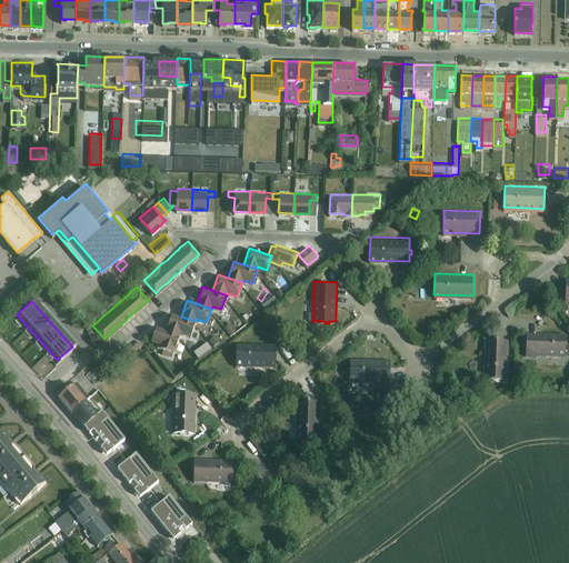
[(166,329),(179,334),(180,332),(190,335),(195,323),(196,321),(181,317),(171,313),(166,329)]
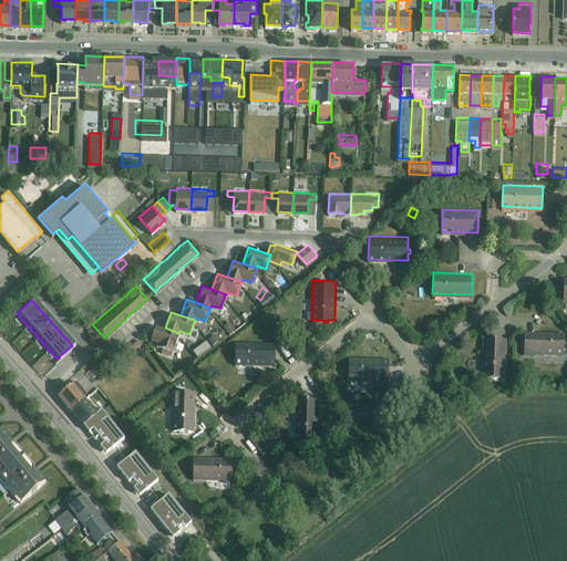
[(229,318),(224,322),(229,331),(236,325),(229,318)]
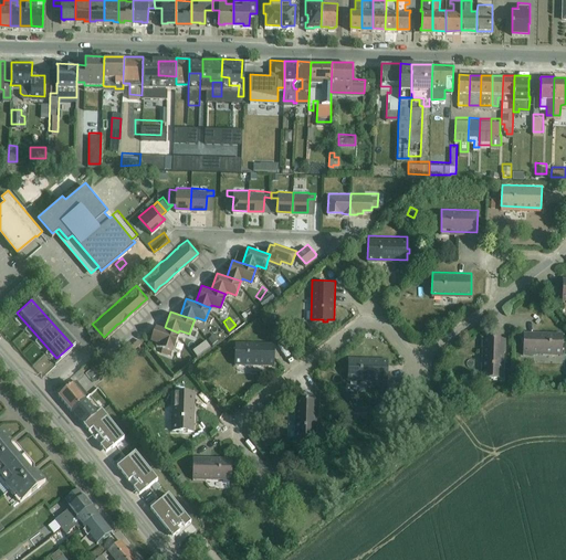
[(178,333),(165,327),(155,324),(150,337),(157,339),(156,344),(161,345),(160,349),(170,354),(178,334),(178,333)]
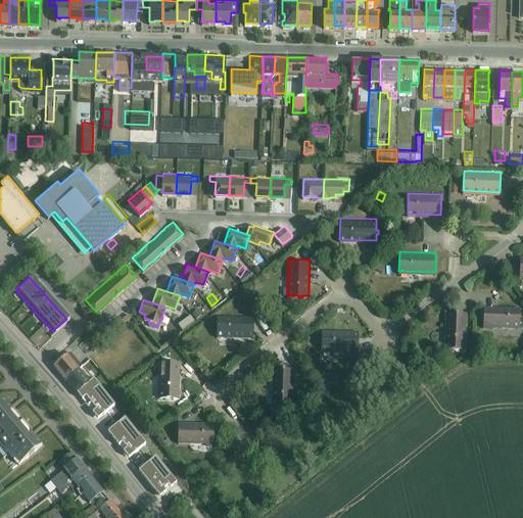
[(201,300),(191,309),(196,315),(205,307),(201,300)]
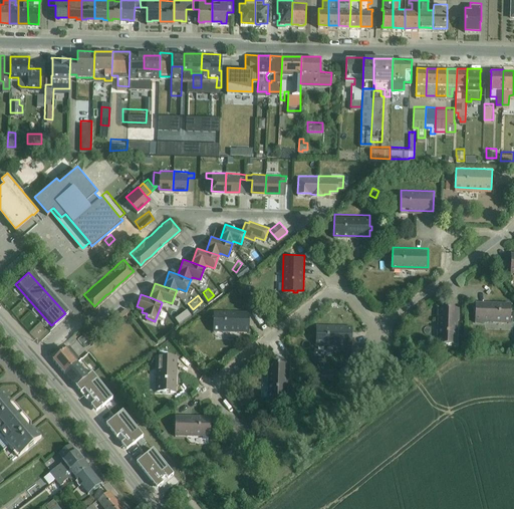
[(476,298),(475,319),(510,320),(511,299),(476,298)]
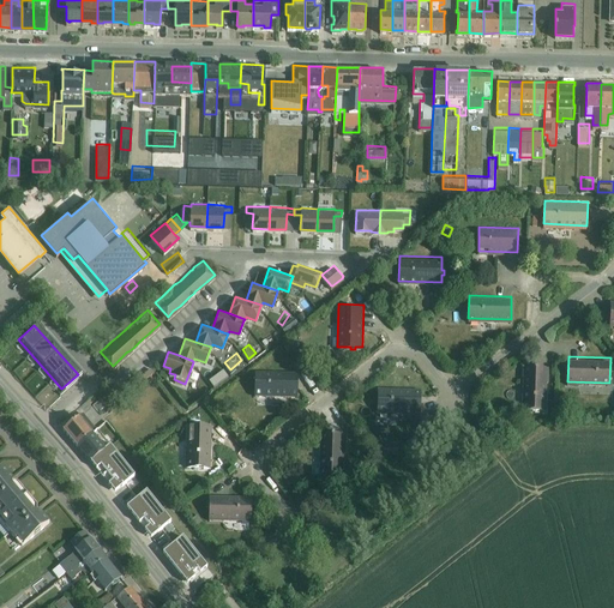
[(35,367),(42,377),(46,373),(38,363),(35,367)]
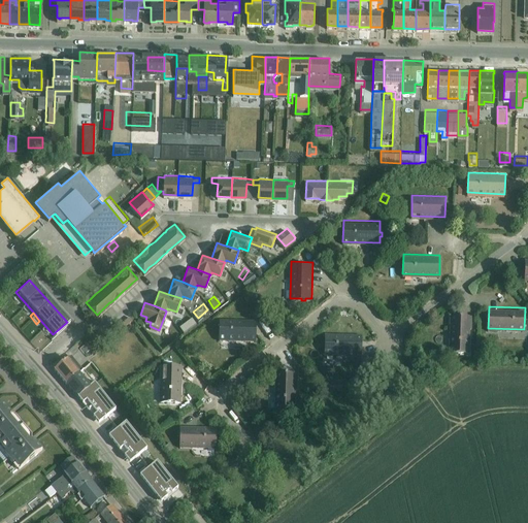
[(450,313),(449,350),(460,351),(460,352),(464,352),(464,351),(469,351),(470,327),(471,325),(472,314),(450,313)]
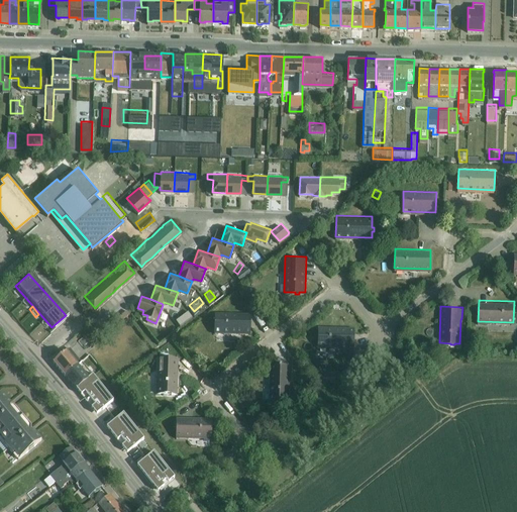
[(116,316),(104,325),(106,327),(117,317),(119,319),(129,310),(126,307),(116,316)]
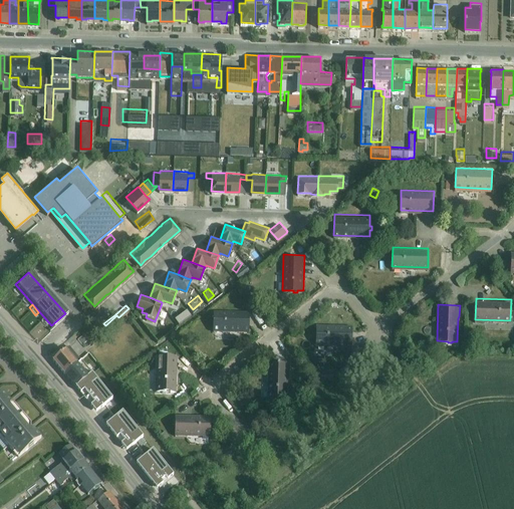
[(182,305),(170,314),(174,320),(187,310),(182,305)]
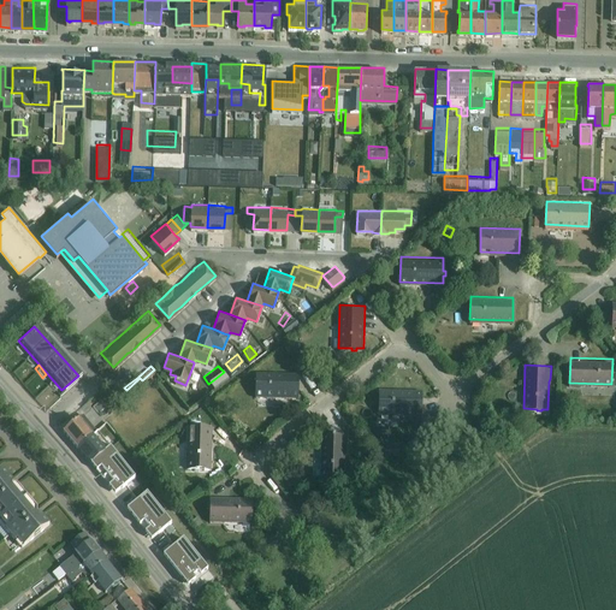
[(256,369),(255,395),(298,395),(300,371),(256,369)]
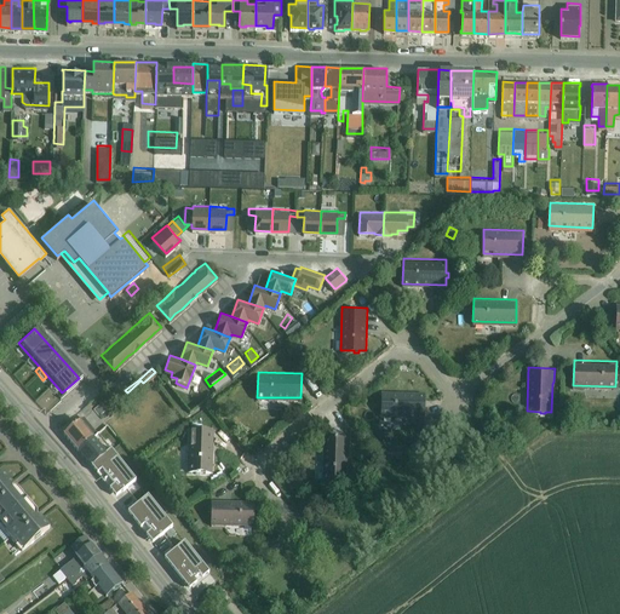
[(382,389),(382,414),(425,415),(425,390),(382,389)]
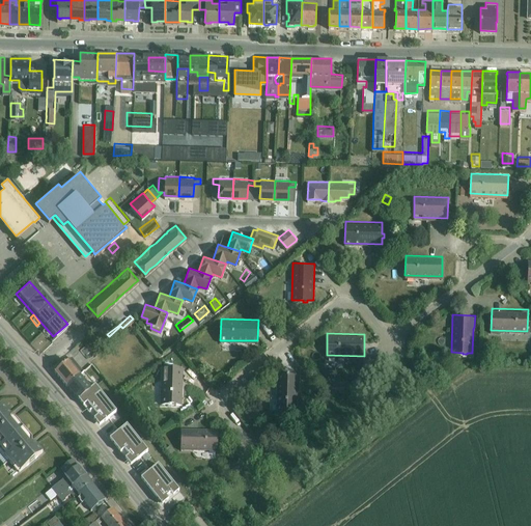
[(82,339),(75,345),(81,352),(88,347),(82,339)]
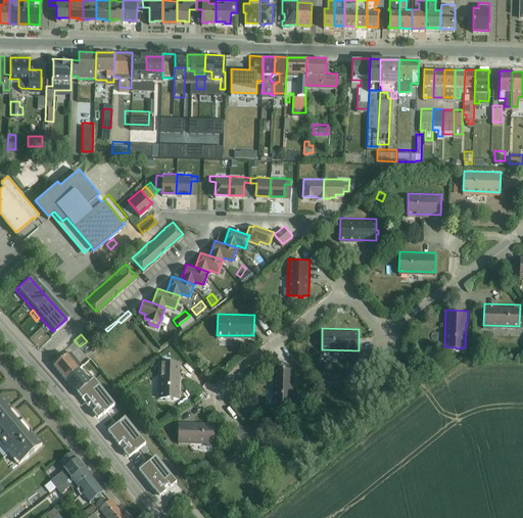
[(65,377),(82,364),(70,349),(54,363),(65,377)]
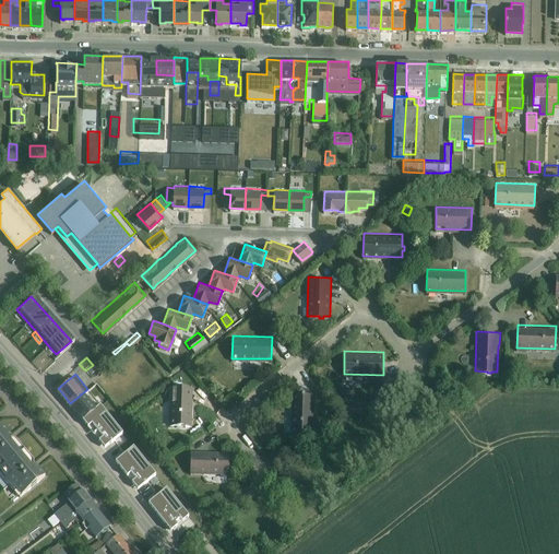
[(170,384),(169,423),(181,423),(181,425),(186,425),(186,424),(191,424),(192,385),(170,384)]
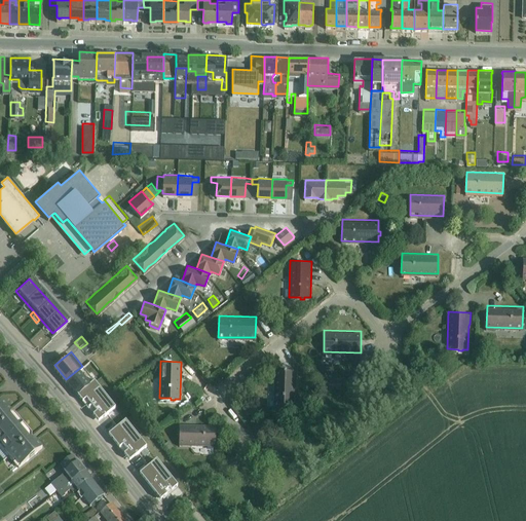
[(274,369),(273,406),(285,406),(285,408),(289,408),(289,406),(294,406),(295,382),(296,381),(296,369),(284,369),(274,369)]
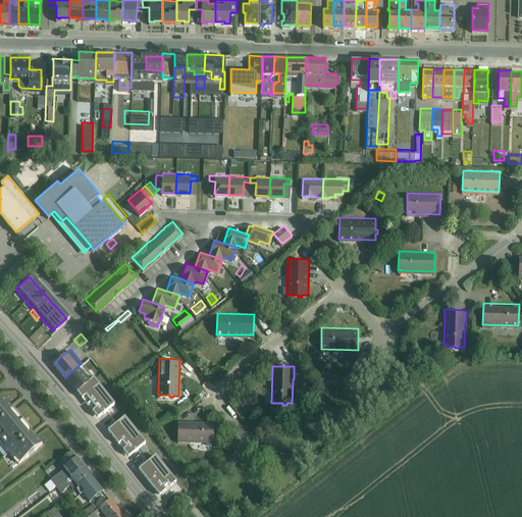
[(428,367),(422,372),(426,377),(432,372),(428,367)]
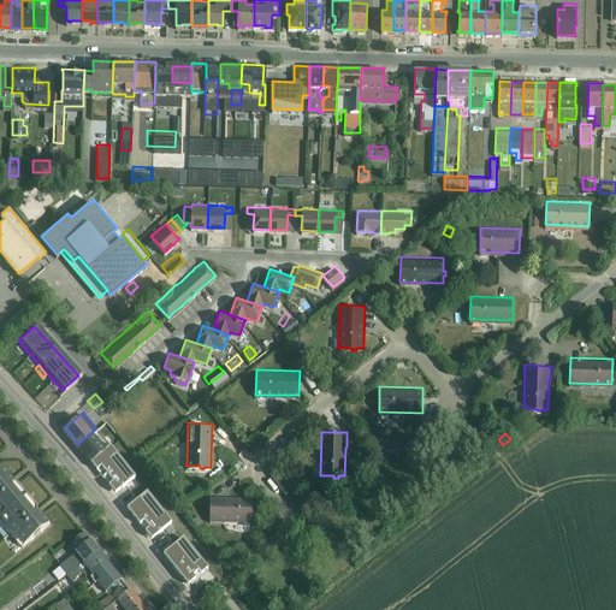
[(0,513),(0,514),(28,491),(18,480),(12,480),(13,475),(4,466),(0,468),(0,513)]
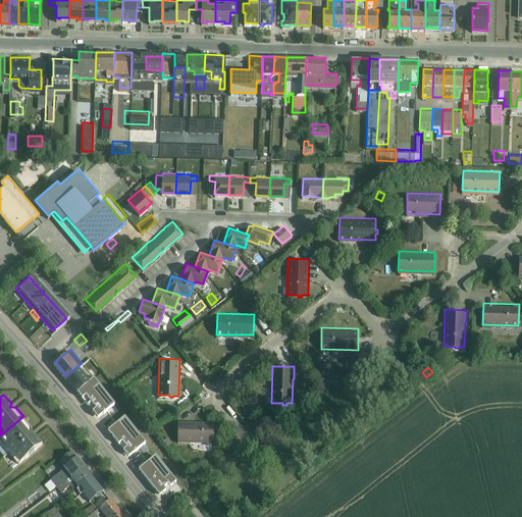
[(23,416),(0,435),(0,449),(3,453),(8,449),(13,455),(18,460),(19,459),(43,441),(35,431),(32,431),(32,427),(23,416)]
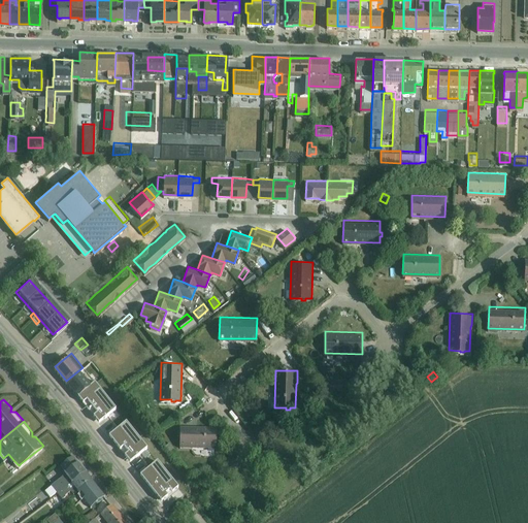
[(180,429),(178,429),(178,433),(179,433),(179,445),(217,445),(217,425),(180,424),(180,429)]
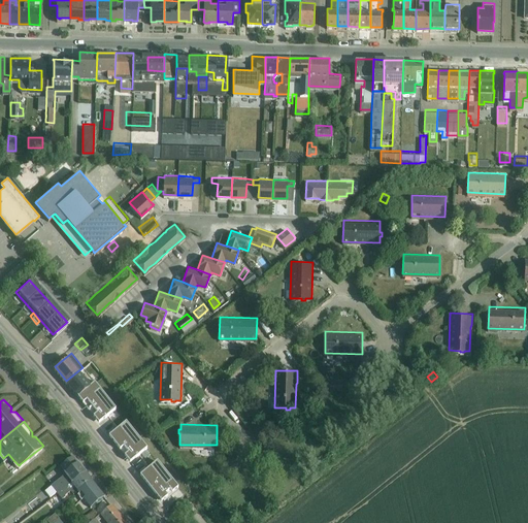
[(169,439),(165,444),(169,450),(175,446),(169,439)]
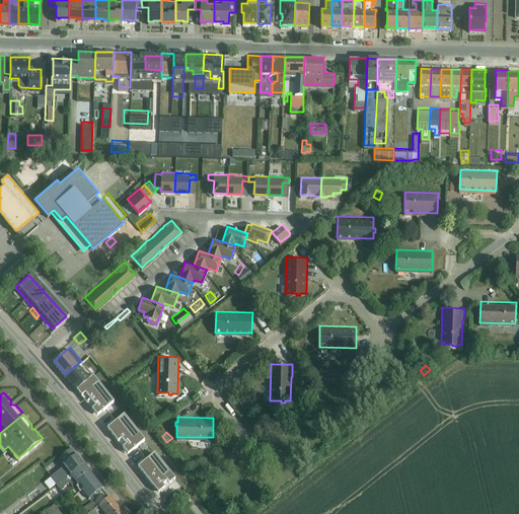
[(56,481),(83,460),(71,445),(60,453),(65,460),(64,461),(61,465),(51,473),(56,481)]
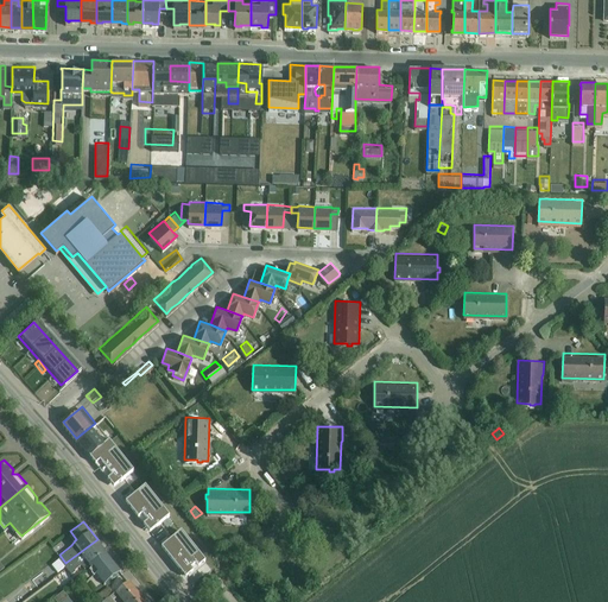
[(48,540),(56,550),(70,537),(62,527),(48,540)]
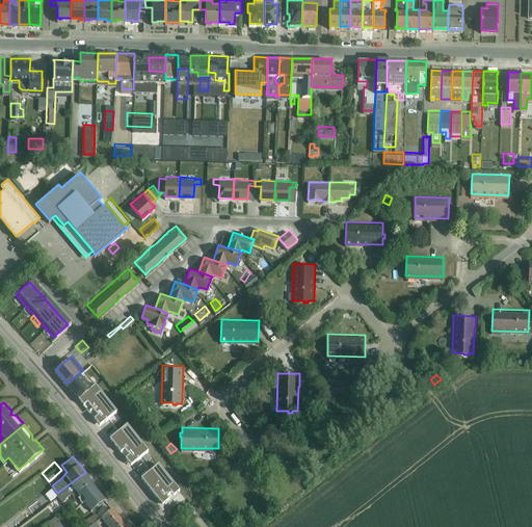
[(85,472),(57,493),(62,499),(65,497),(65,496),(72,491),(74,495),(77,492),(84,486),(92,480),(85,472)]
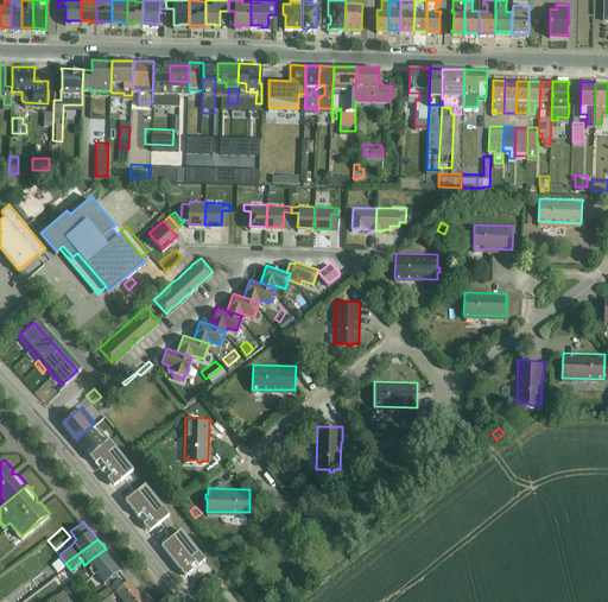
[(96,556),(88,562),(103,582),(121,568),(106,549),(96,556)]
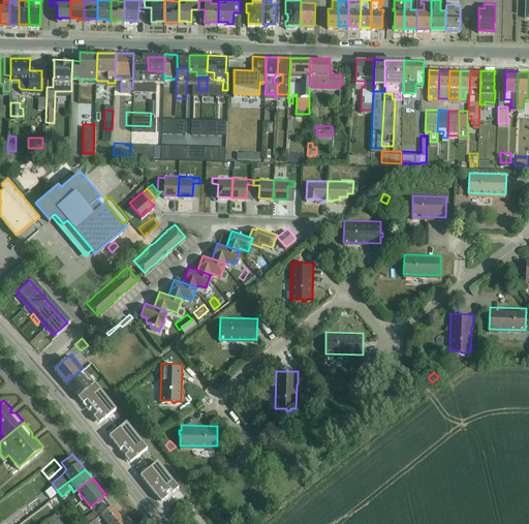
[(47,481),(39,485),(44,493),(52,488),(47,481)]
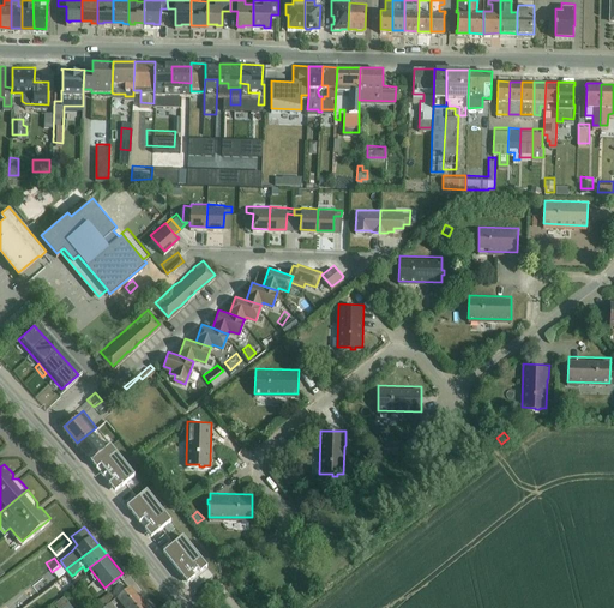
[(114,595),(103,603),(98,607),(120,607),(114,602),(120,599),(127,607),(146,607),(149,606),(130,583),(114,595)]
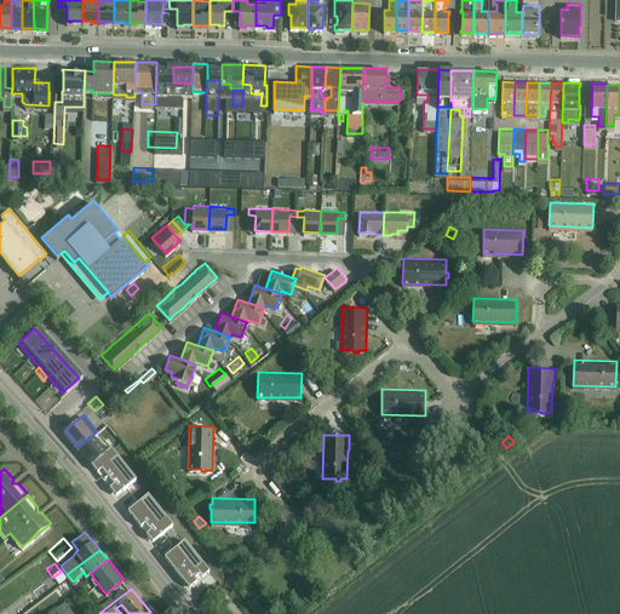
[(104,609),(115,601),(110,594),(99,603),(104,609)]
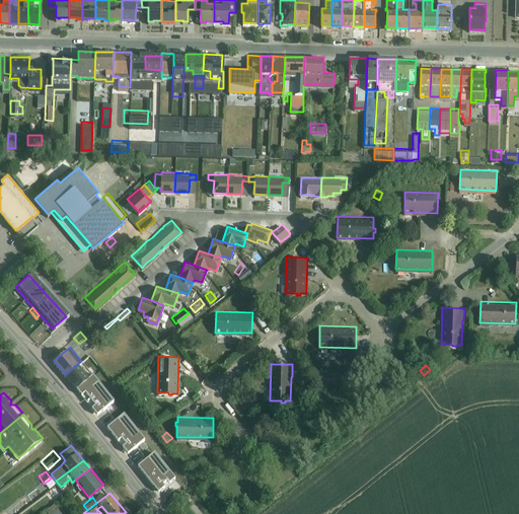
[(53,501),(45,507),(49,512),(58,506),(53,501)]
